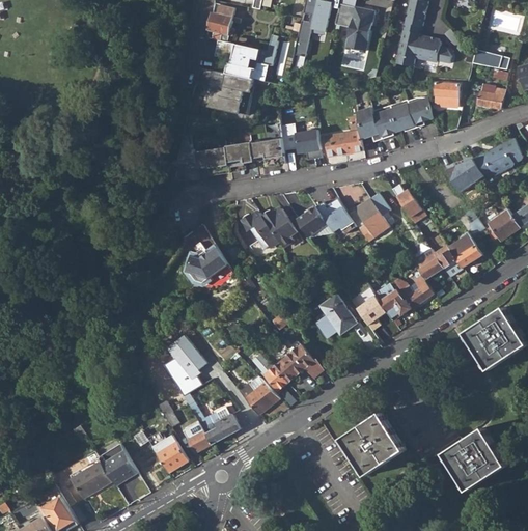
[(252,0),(251,7),(259,9),(260,0),(252,0)]
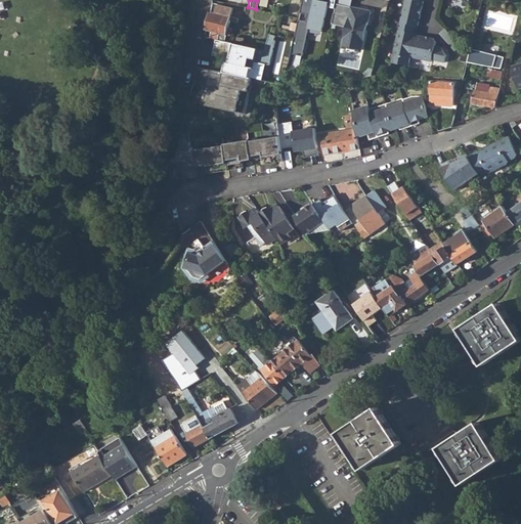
[(302,0),(296,28),(291,53),(303,55),(308,31),(321,35),(329,1),(323,0),(302,0)]
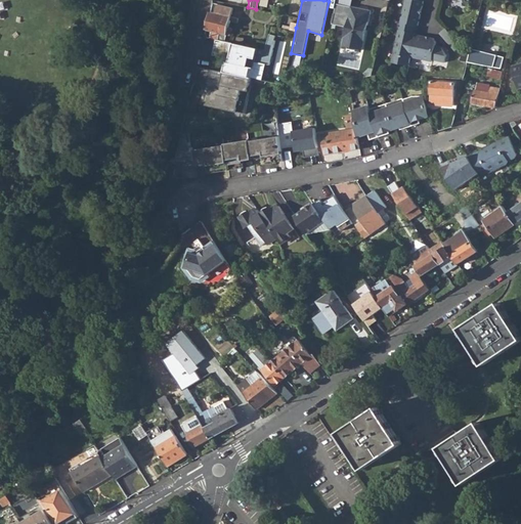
[(417,26),(422,1),(417,0),(403,0),(399,22),(415,25),(417,26)]
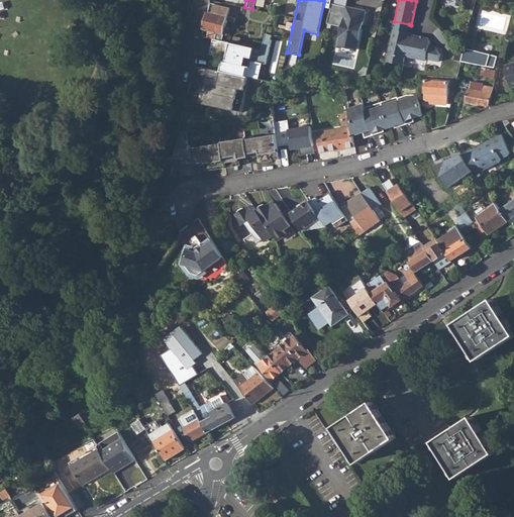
[(365,10),(330,3),(326,23),(340,26),(337,44),(356,48),(361,29),(358,28),(360,24),(362,24),(365,10)]
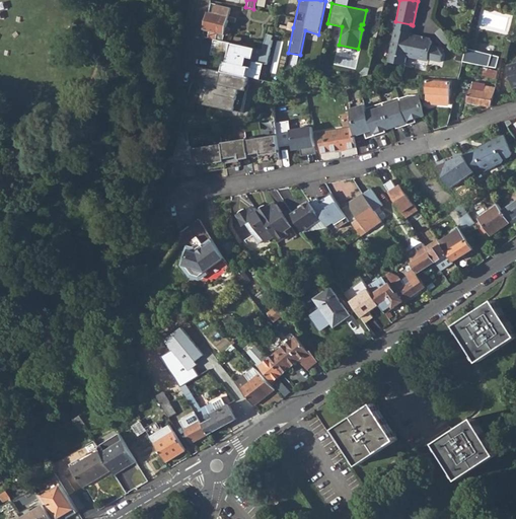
[(212,4),(211,13),(226,16),(228,8),(212,4)]
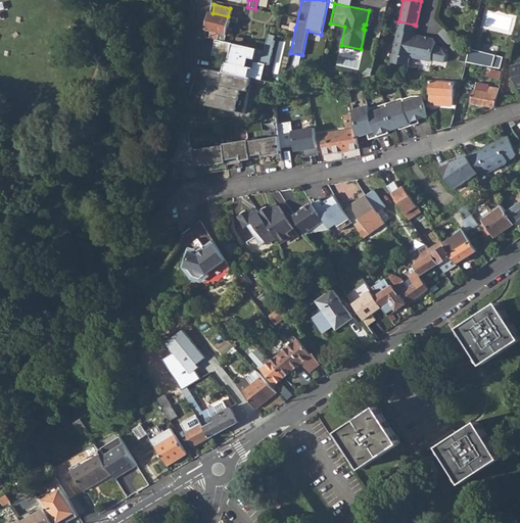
[(206,11),(203,30),(209,31),(208,38),(217,40),(219,34),(229,36),(230,28),(226,28),(227,21),(228,16),(213,13),(206,11)]
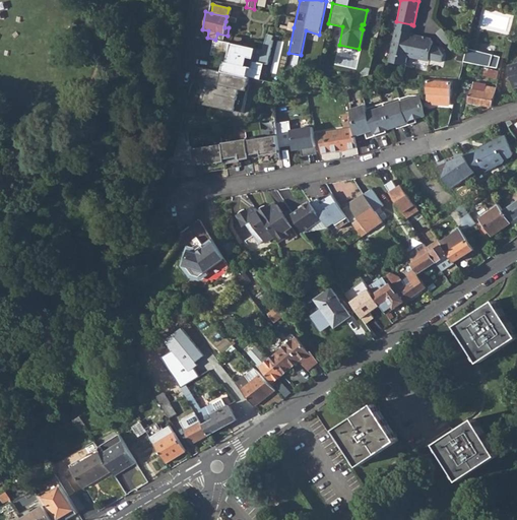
[(409,35),(411,24),(396,21),(394,29),(406,31),(407,34),(409,35)]
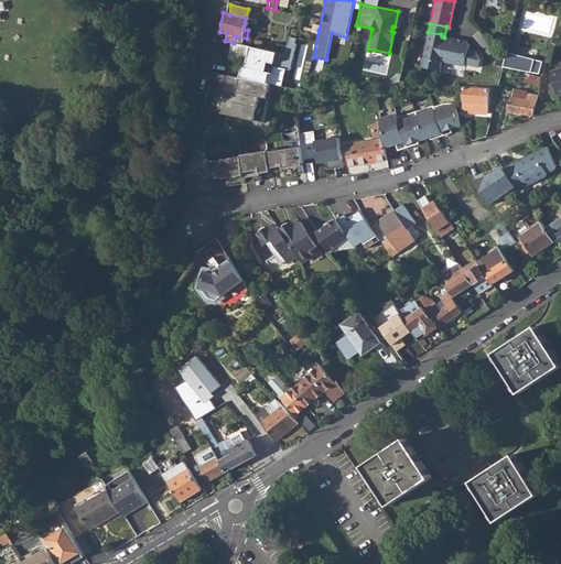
[(304,51),(297,89),(305,91),(313,57),(319,33),(310,32),(309,32),(304,51)]
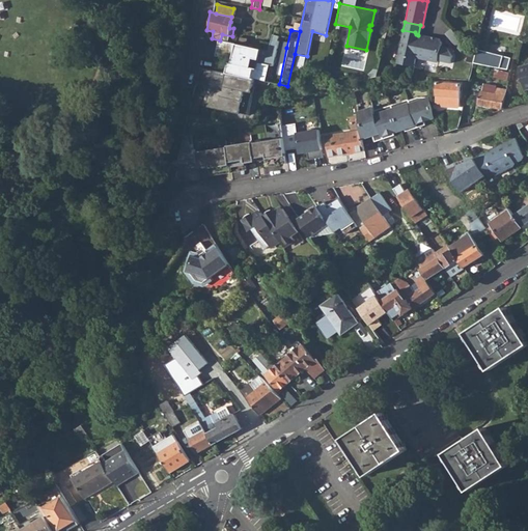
[(415,32),(403,30),(396,61),(412,64),(415,62),(416,57),(438,61),(438,59),(450,62),(452,54),(448,48),(441,47),(441,44),(439,38),(418,35),(416,34),(415,32)]
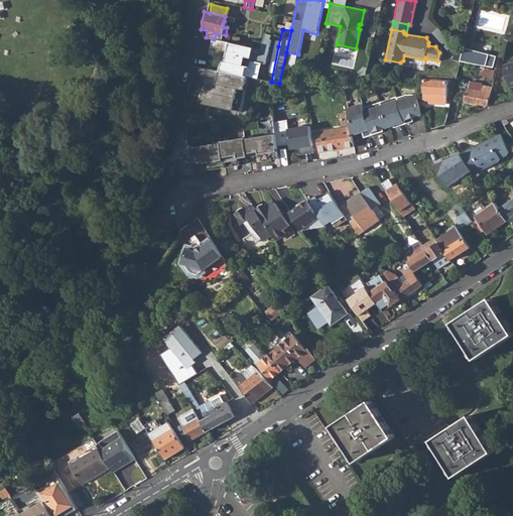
[(252,47),(227,41),(225,61),(221,61),(218,71),(245,76),(258,79),(261,61),(251,60),(252,47)]
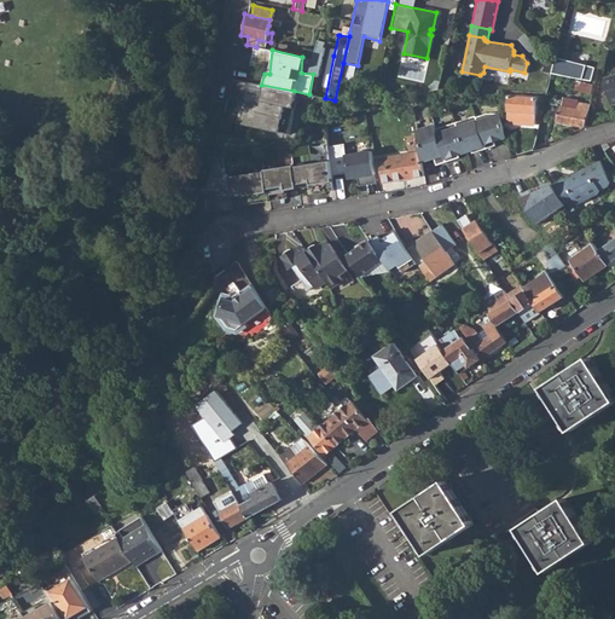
[(320,97),(325,98),(334,56),(329,55),(320,97)]
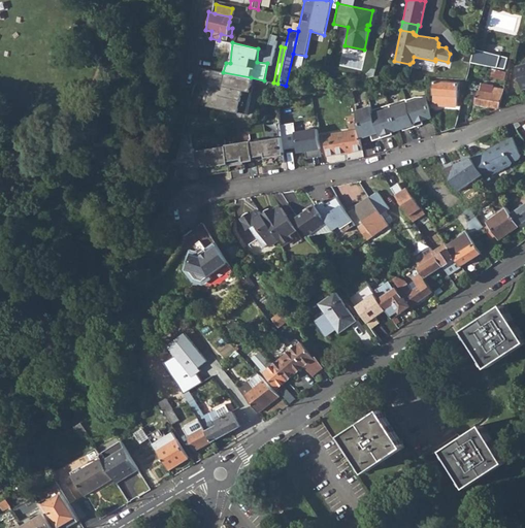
[(511,59),(473,50),(470,62),(509,68),(511,59)]
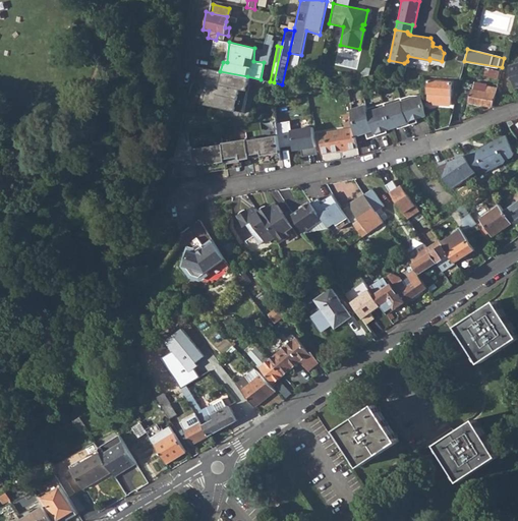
[(195,58),(194,66),(213,70),(214,67),(210,66),(211,61),(195,58)]
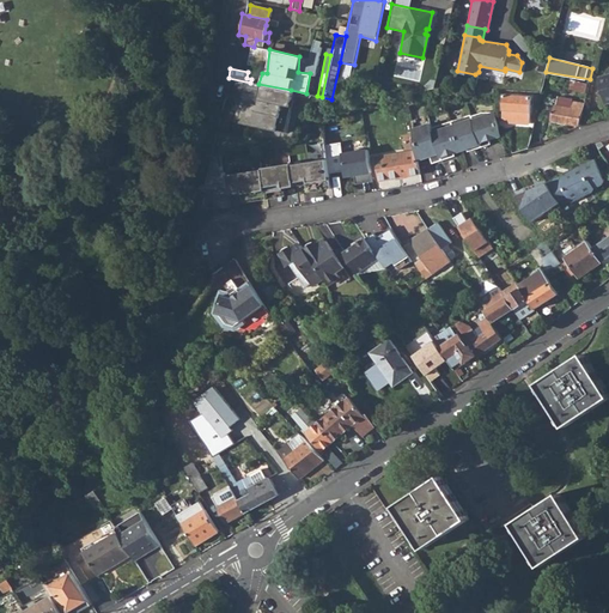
[(608,73),(596,78),(603,104),(608,102),(608,73)]
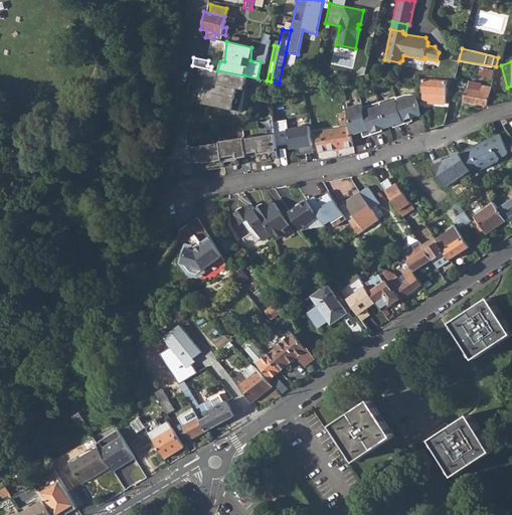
[(477,75),(491,77),(492,68),(479,66),(477,75)]
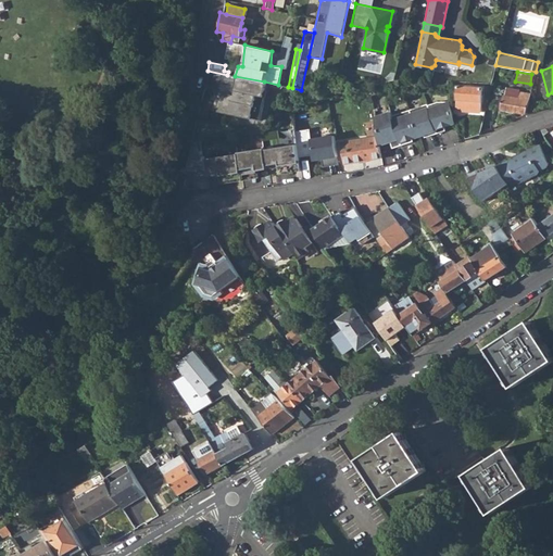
[(262,96),(264,81),(235,76),(233,89),(218,87),(214,112),(251,118),(255,95),(262,96)]
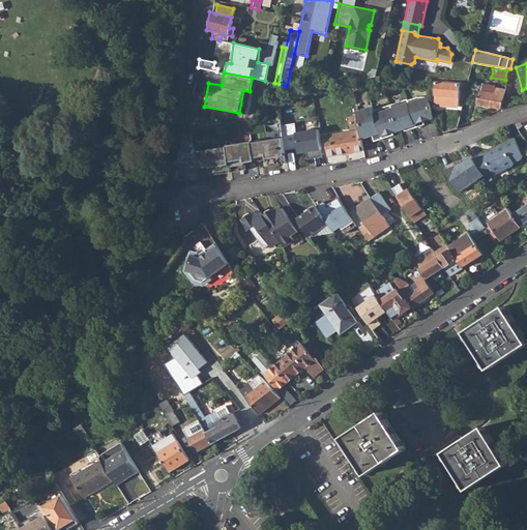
[(435,83),(434,105),(458,106),(459,84),(435,83)]
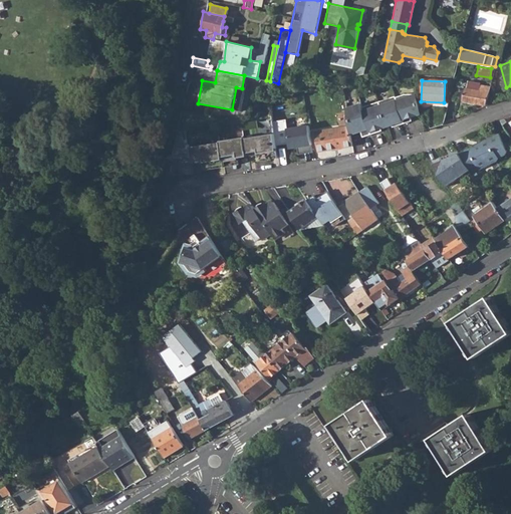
[(464,88),(461,100),(485,105),(489,88),(478,85),(479,83),(467,81),(465,88),(464,88)]
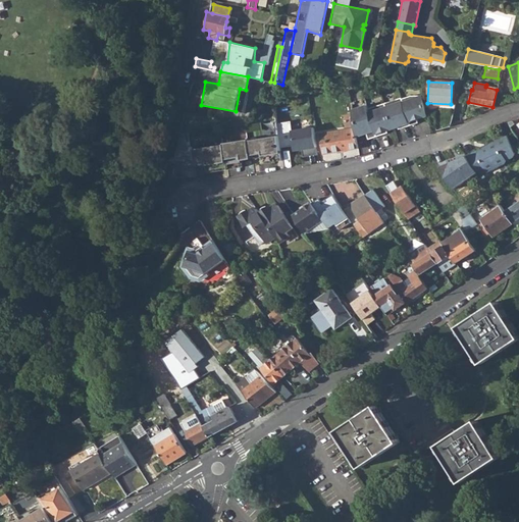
[(425,115),(424,111),(423,99),(422,95),(409,96),(399,99),(408,125),(416,122),(415,119),(425,115)]
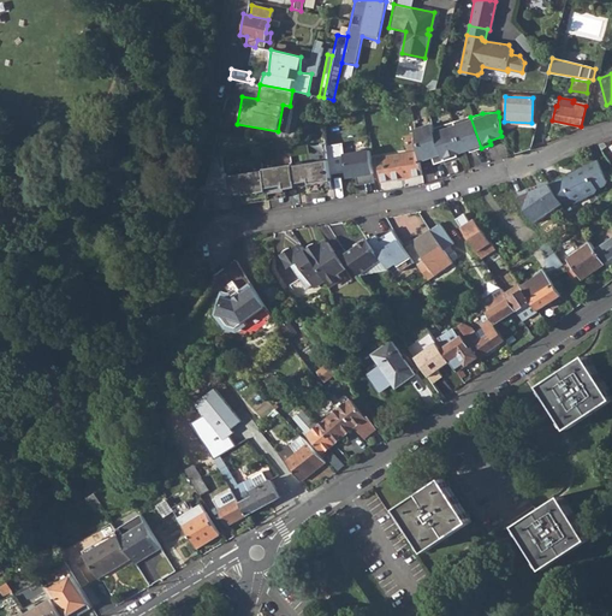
[(481,148),(470,117),(469,116),(450,122),(459,150),(470,147),(471,152),(481,148)]
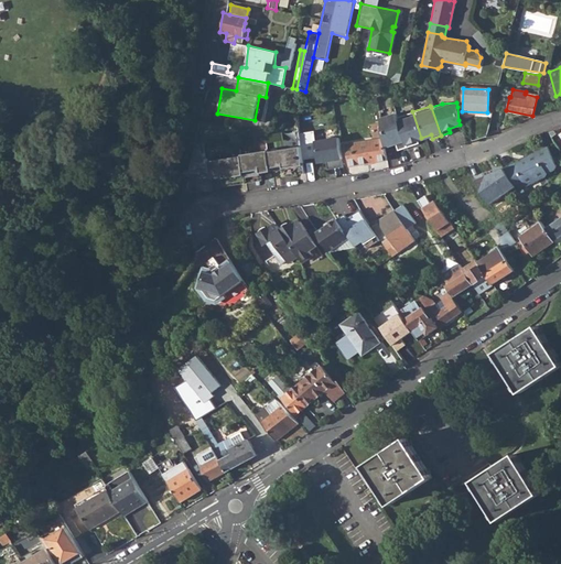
[(394,118),(403,148),(413,144),(412,141),(421,138),(412,111),(394,118)]
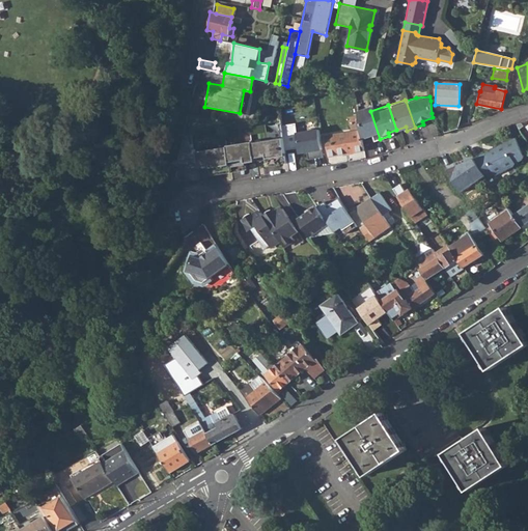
[(380,139),(370,111),(369,108),(356,112),(359,131),(360,139),(369,136),(371,142),(380,139)]
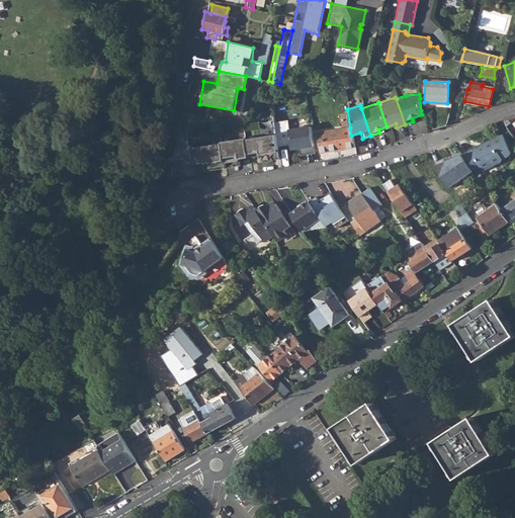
[(429,114),(431,130),(445,125),(447,116),(429,114)]
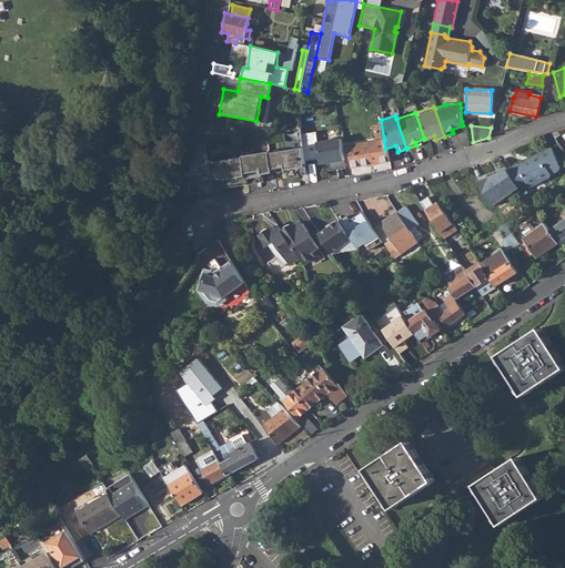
[(339,138),(314,142),(318,163),(332,161),(333,163),(342,162),(339,138)]
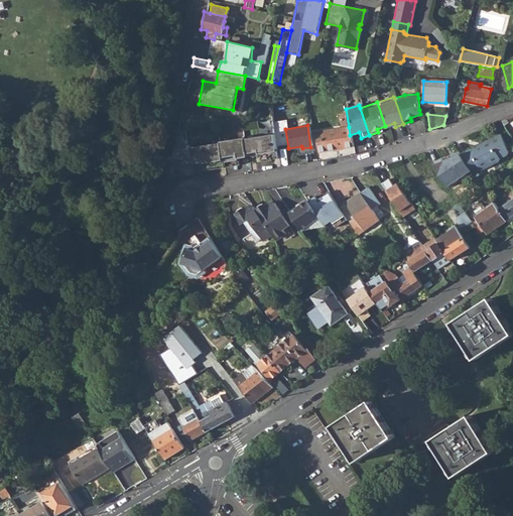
[(313,133),(316,152),(352,146),(350,135),(349,127),(313,133)]
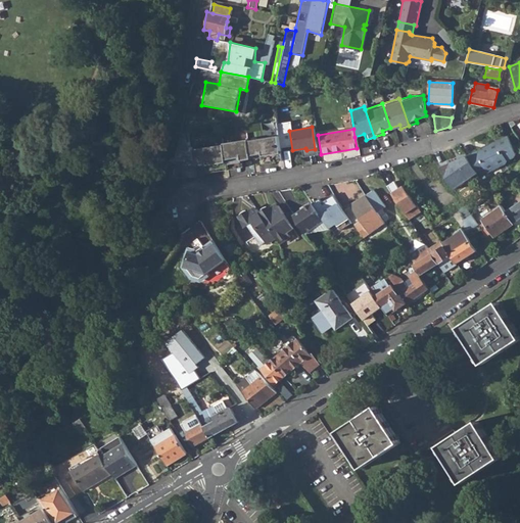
[(249,155),(279,151),(277,136),(246,141),(249,155)]
